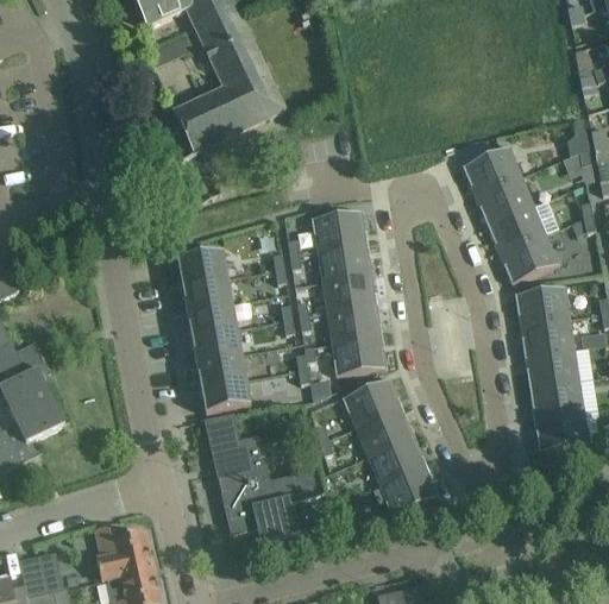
[(133,0),(148,29),(186,11),(223,87),(174,109),(194,153),(287,111),(233,0),(205,0),(200,2),(199,0),(133,0)]
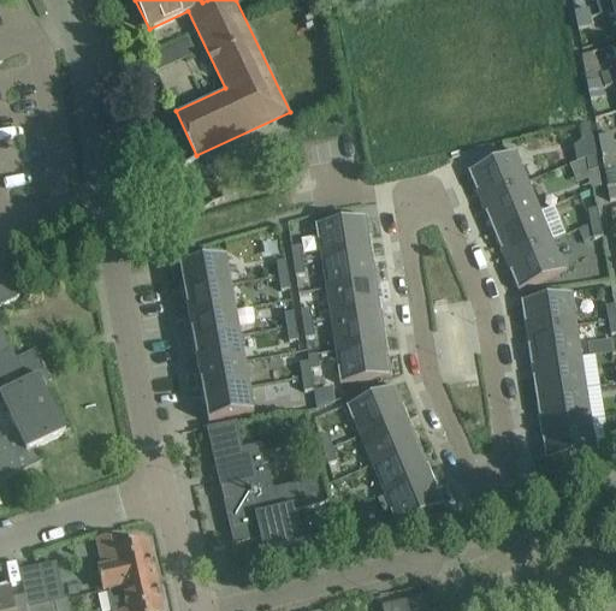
[(597,0),(600,11),(614,6),(614,9),(615,7),(615,0),(597,0)]
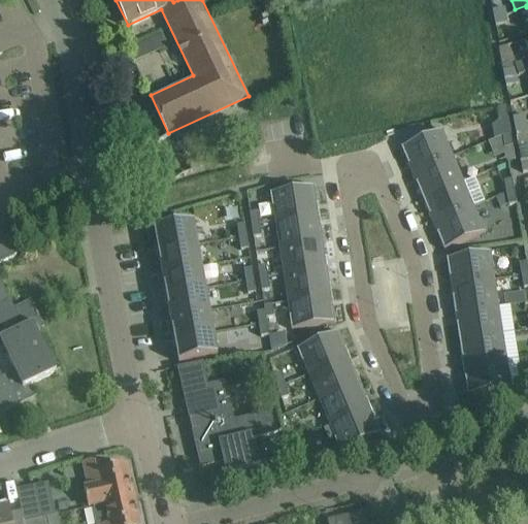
[(495,14),(507,11),(505,4),(493,7),(495,14)]
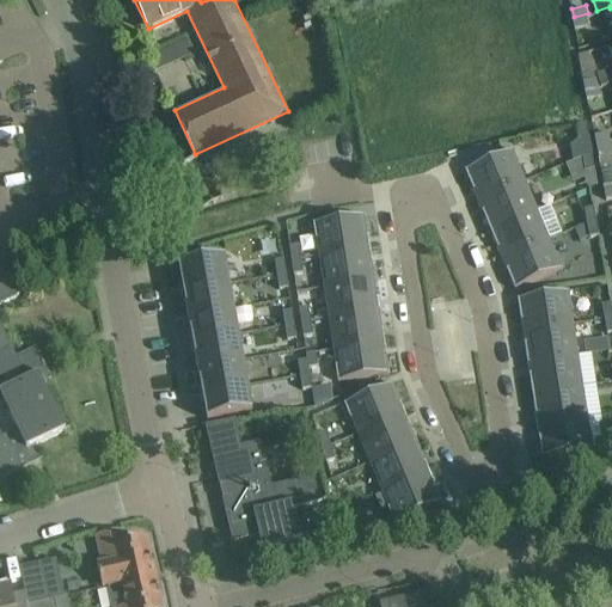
[(591,23),(588,13),(574,17),(575,25),(591,23)]
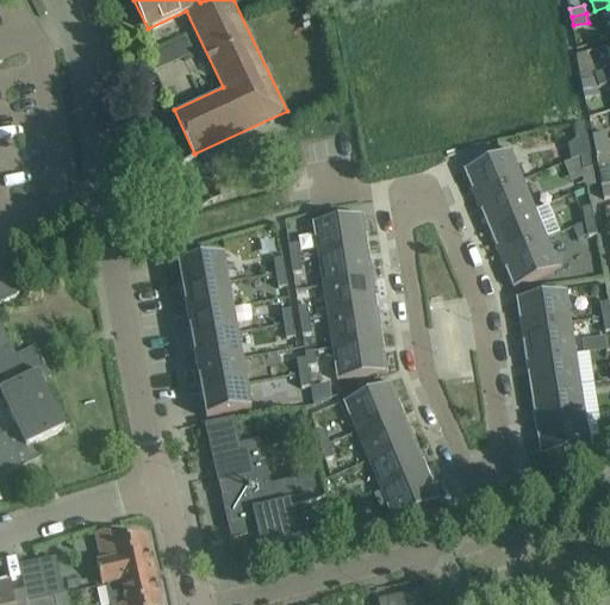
[(187,36),(150,50),(156,66),(193,51),(187,36)]
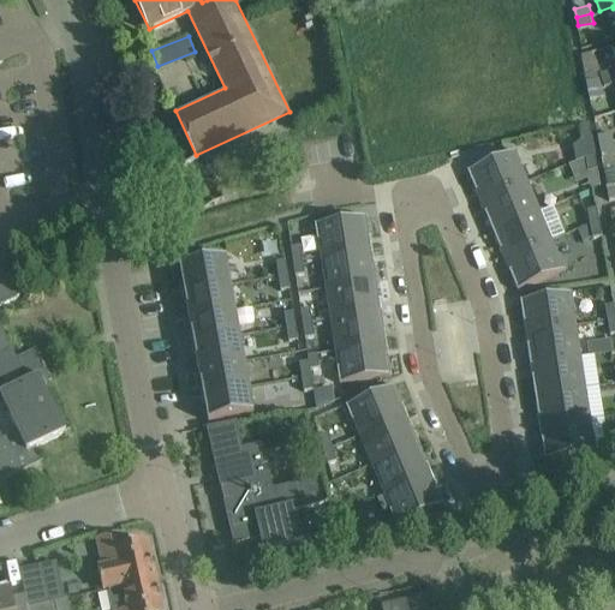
[(614,79),(614,49),(613,51),(614,55),(614,65),(602,71),(593,48),(581,52),(586,79),(587,79),(602,78),(605,84),(614,79)]
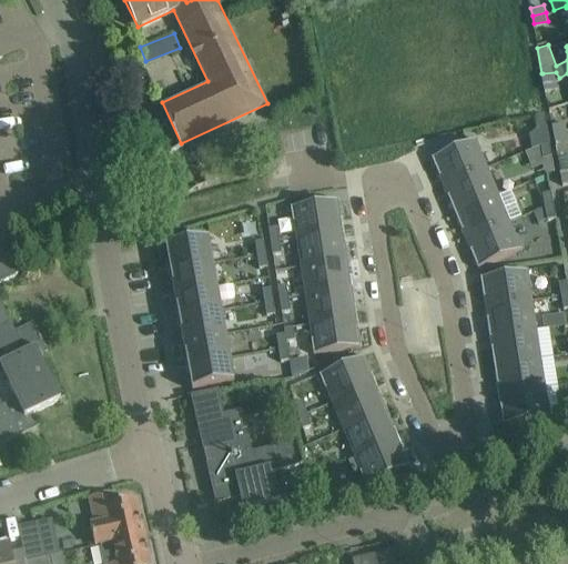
[(558,87),(556,72),(543,73),(541,73),(545,89),(558,87)]
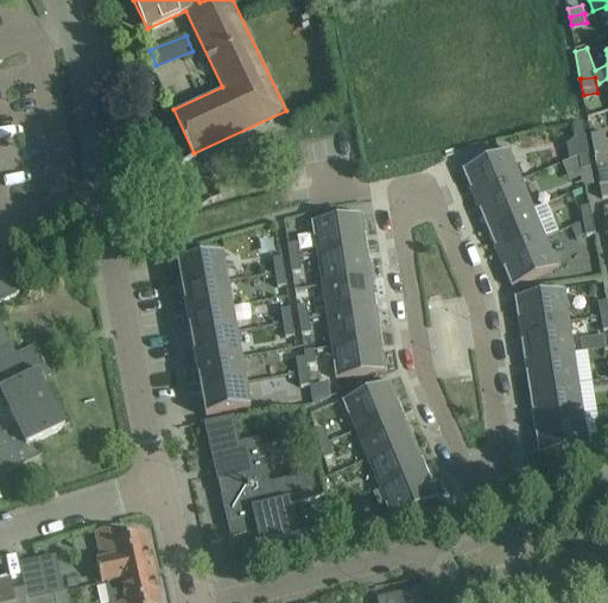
[(582,120),(572,121),(576,135),(584,134),(582,120)]
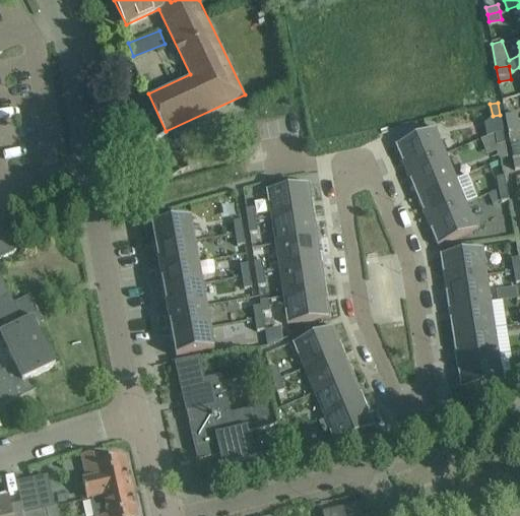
[(519,117),(518,111),(506,113),(507,119),(519,117)]
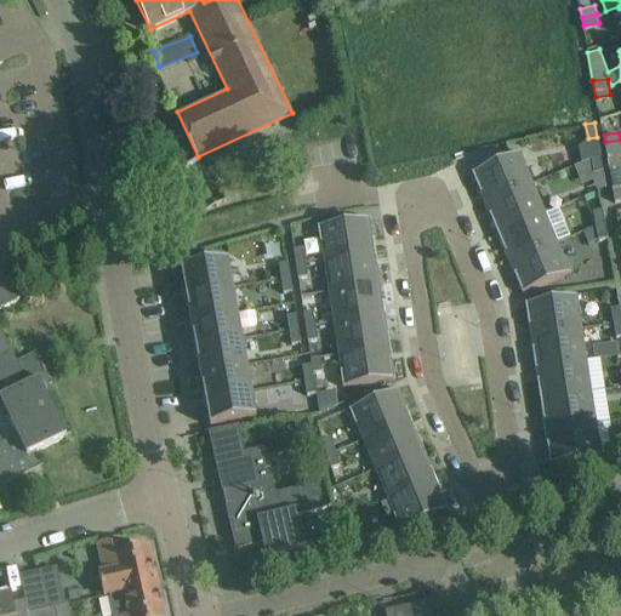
[(620,148),(620,140),(605,142),(607,152),(620,149),(620,148)]
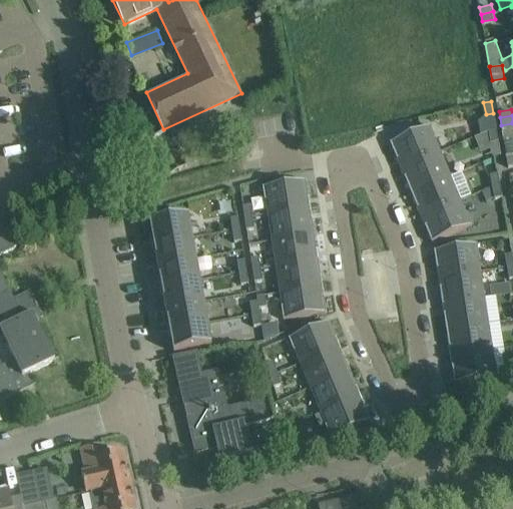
[(430,124),(390,140),(397,157),(398,156),(402,165),(439,149),(434,136),(435,136),(430,124)]
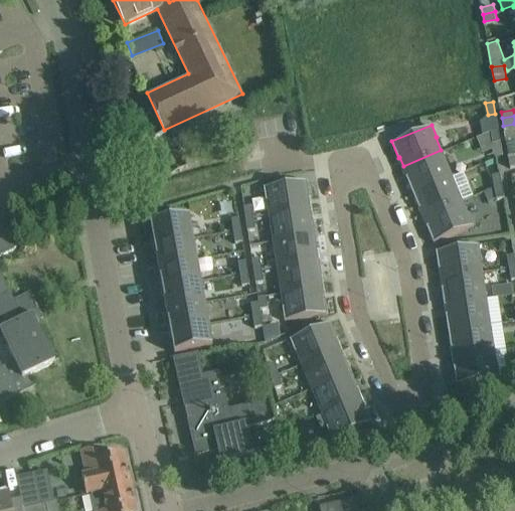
[(497,128),(490,129),(493,142),(501,140),(497,128)]
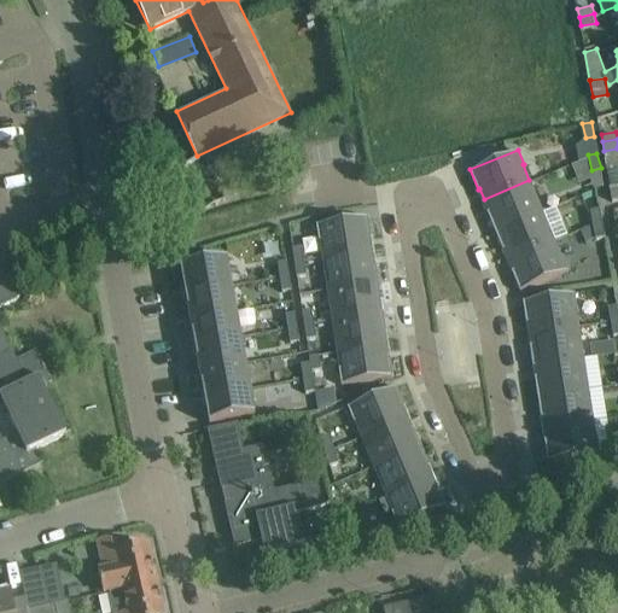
[(529,180),(484,199),(489,210),(487,210),(495,229),(541,210),(529,180)]
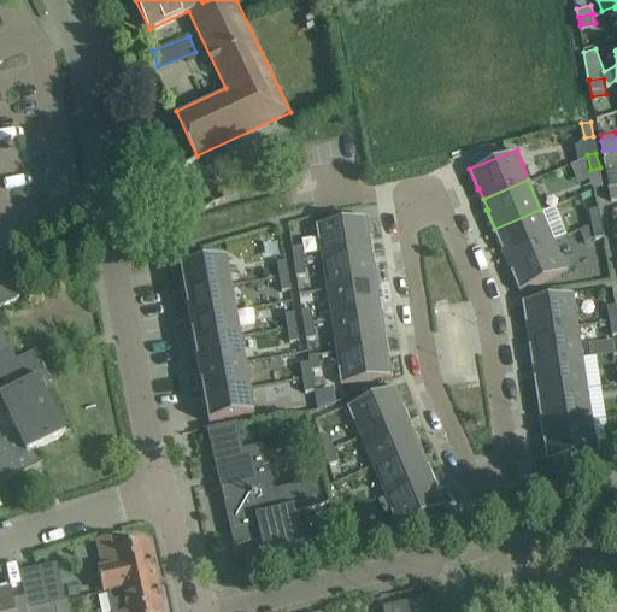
[(540,210),(494,229),(501,247),(504,247),(507,258),(553,239),(568,233),(554,204),(540,210)]
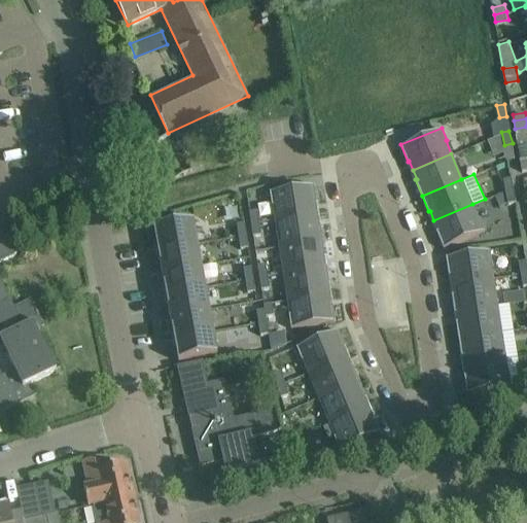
[(512,176),(503,178),(505,190),(514,188),(512,176)]
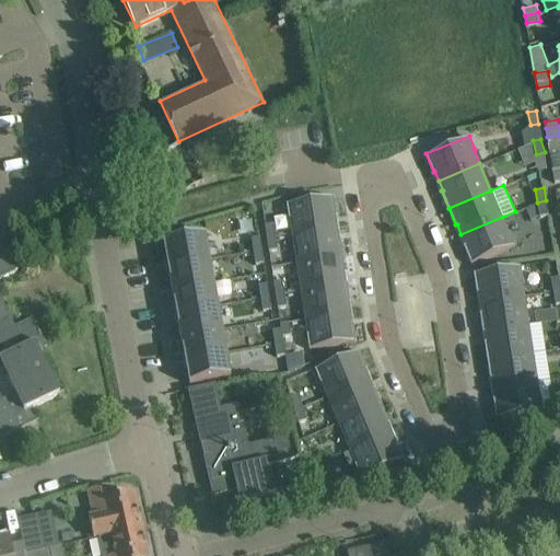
[(334,195),(287,203),(289,217),(291,216),(293,232),(337,224),(335,215),(337,215),(334,195)]
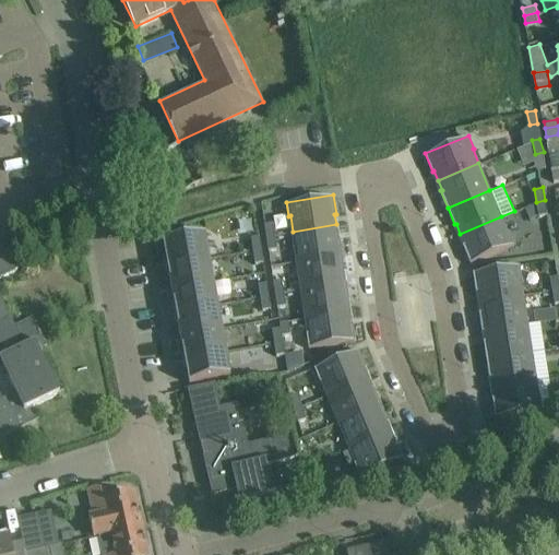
[(545,200),(536,202),(538,214),(547,213),(545,200)]
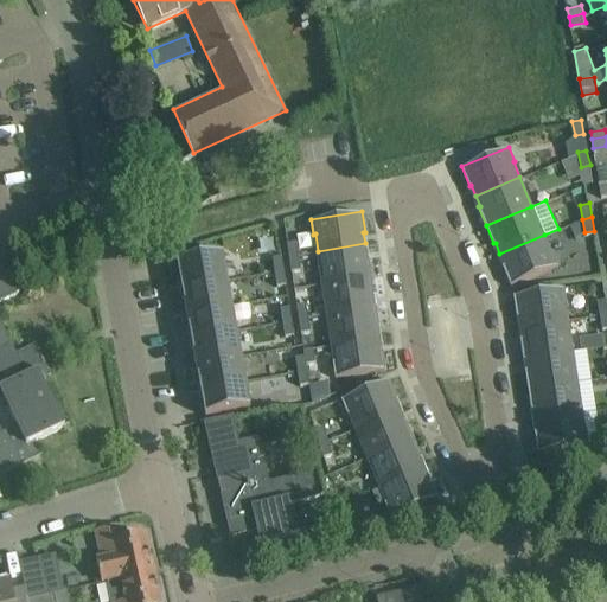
[(544,235),(499,254),(504,264),(503,264),(511,285),(558,264),(551,250),(550,250),(544,235)]
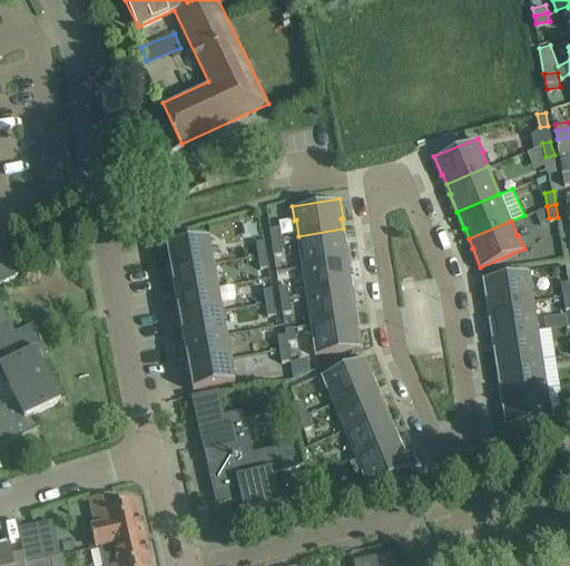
[(278,225),(269,226),(272,240),(281,238),(278,225)]
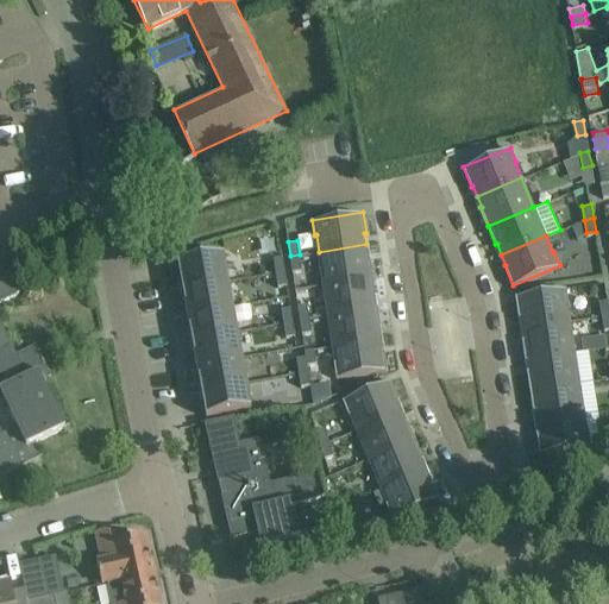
[(366,244),(319,252),(324,283),(372,275),(370,256),(368,256),(366,244)]
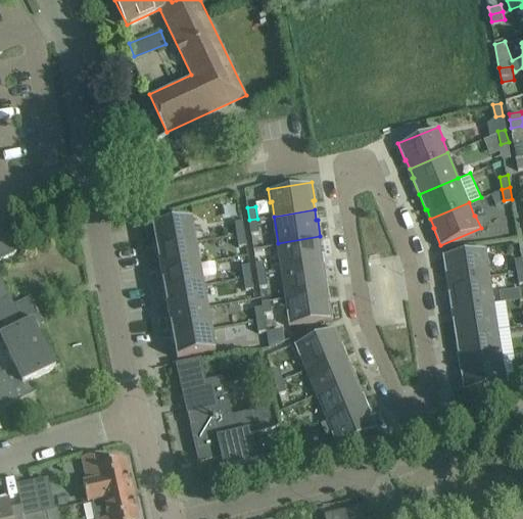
[(0,256),(16,249),(1,217),(0,217),(0,256)]
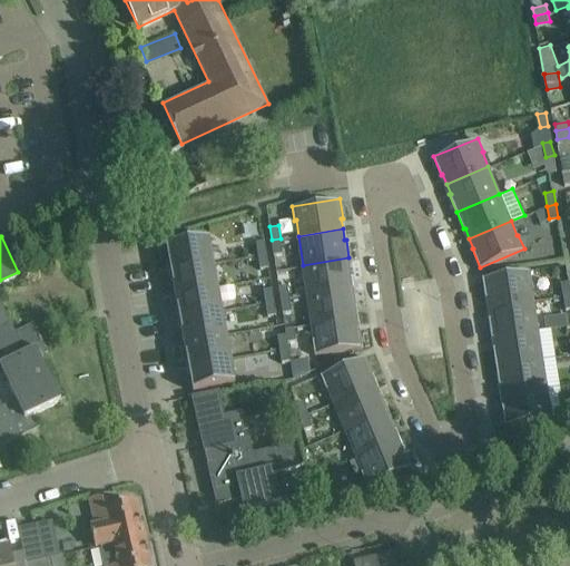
[(167,244),(172,270),(214,262),(209,237),(167,244)]
